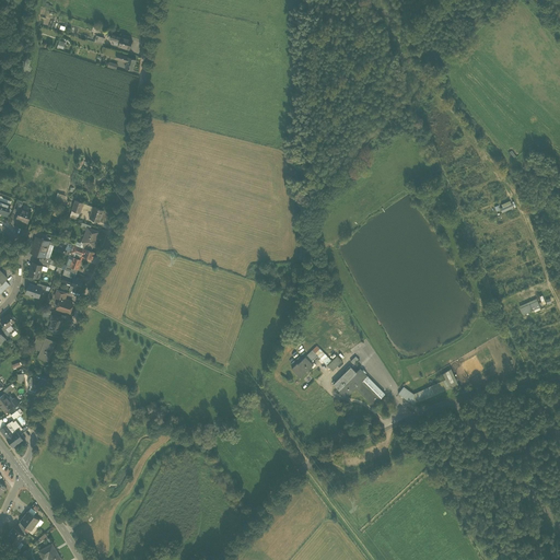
[(118,46),(129,49),(130,45),(132,41),(121,36),(121,37),(112,34),(111,37),(109,38),(119,42),(118,46)]
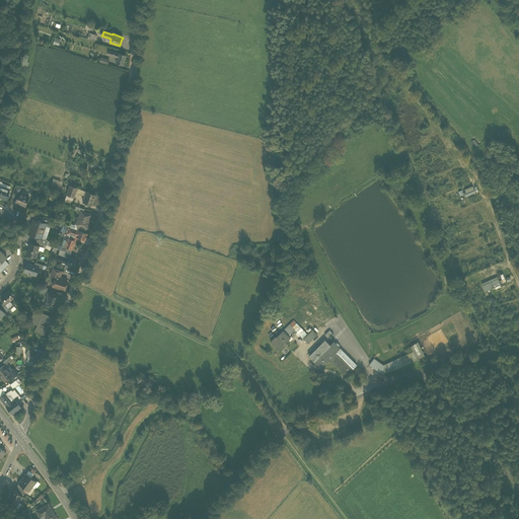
[(53,44),(60,46),(62,39),(55,36),(53,44)]
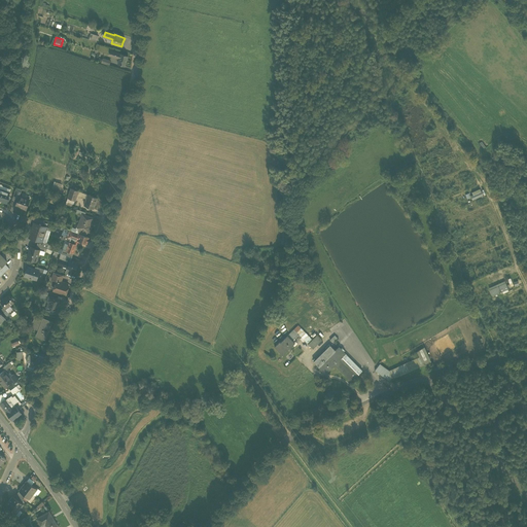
[(128,57),(116,53),(111,51),(110,56),(115,58),(119,59),(118,64),(125,66),(128,57)]
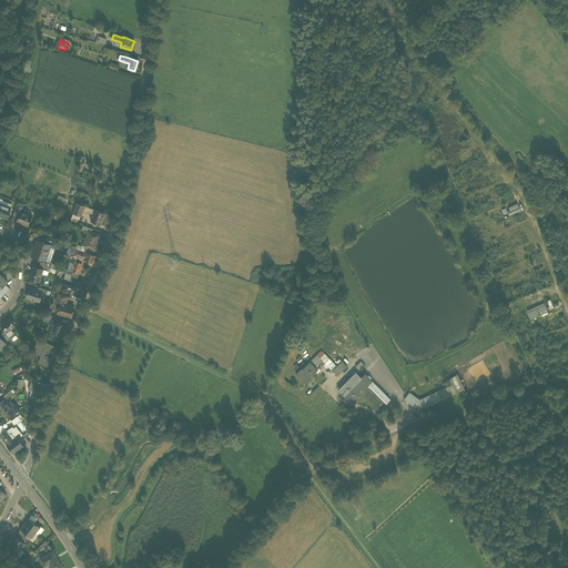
[(1,199),(0,200),(0,203),(3,205),(10,209),(10,208),(11,204),(3,201),(2,199),(1,199)]
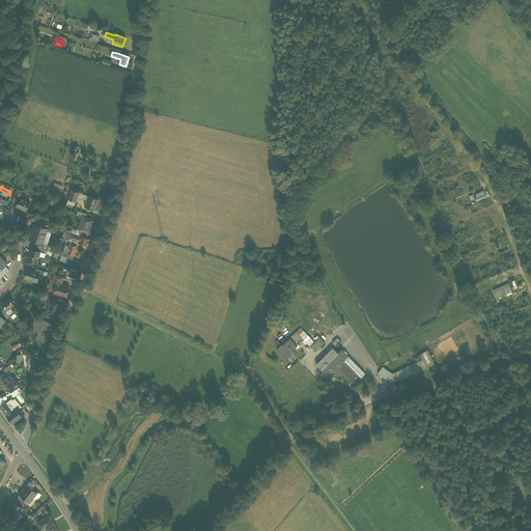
[(8,198),(9,195),(3,192),(0,190),(0,201),(7,204),(9,198),(8,198)]
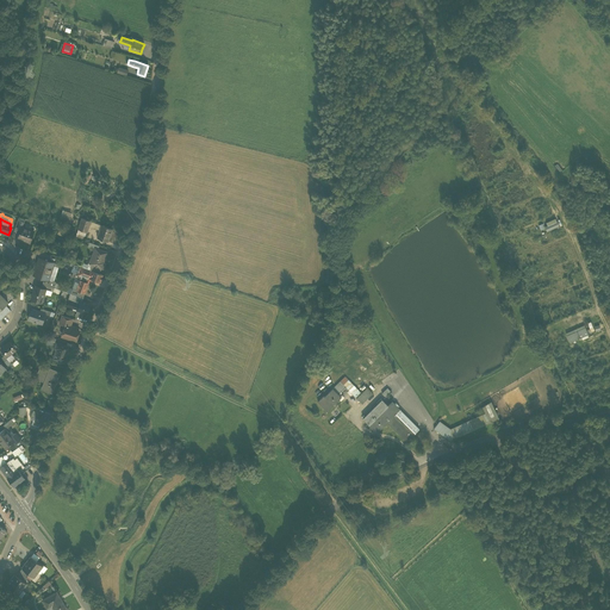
[(76,234),(86,236),(87,232),(89,226),(91,221),(85,218),(82,218),(79,229),(76,234)]
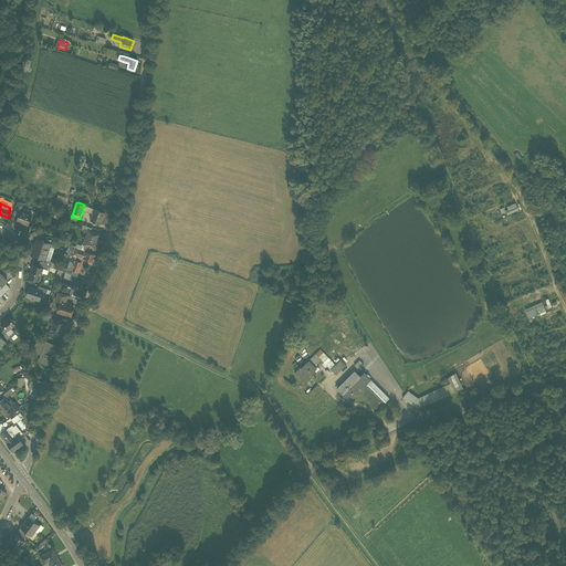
[(83,210),(93,213),(95,209),(94,208),(84,205),(83,210)]
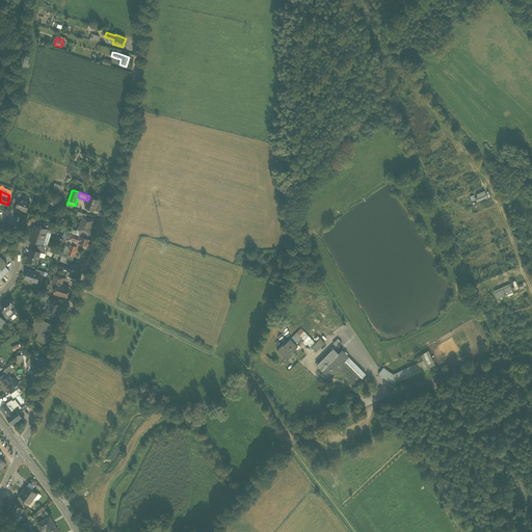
[(485,193),(477,196),(475,197),(477,202),(487,196),(485,192),(485,193)]
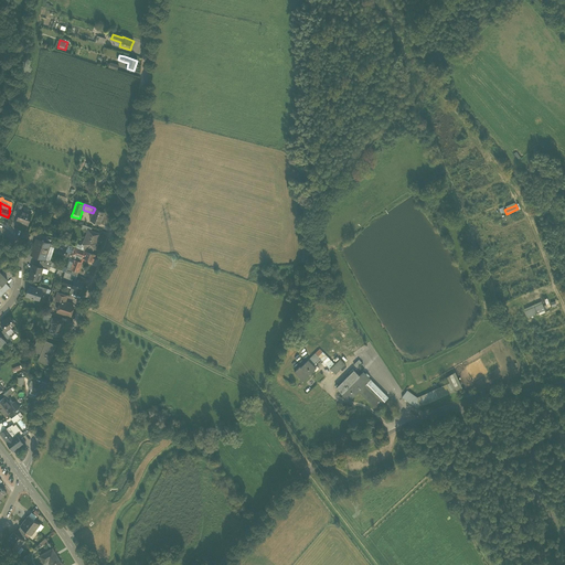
[(91,220),(99,223),(103,216),(105,212),(95,209),(93,213),(91,220)]
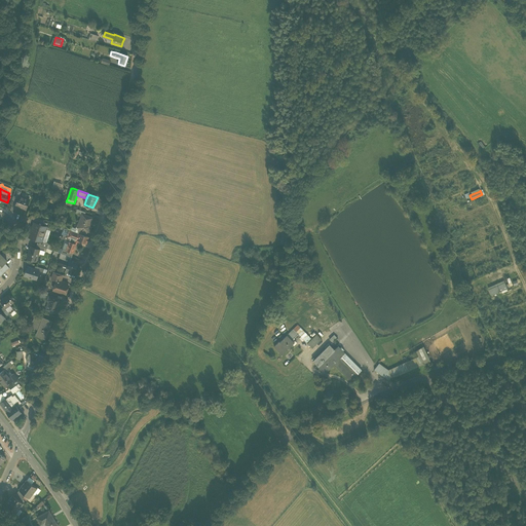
[(15,205),(26,209),(29,199),(20,195),(19,197),(17,200),(17,201),(15,205)]
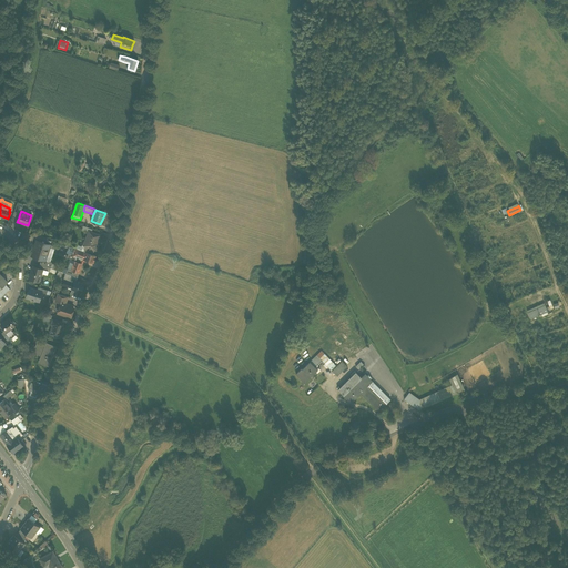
[(89,236),(85,245),(94,249),(95,250),(98,244),(97,243),(100,235),(91,232),(89,231),(87,236),(89,236)]
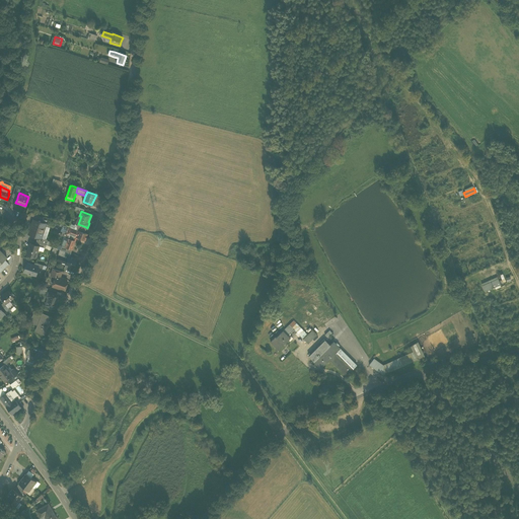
[(38,237),(42,238),(42,237),(46,223),(33,219),(28,234),(38,237)]
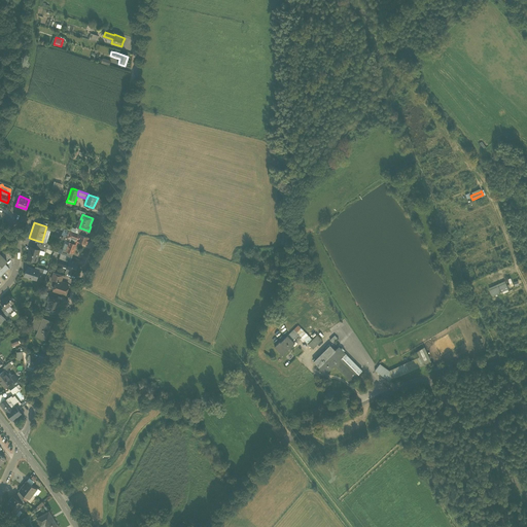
[(78,241),(78,240),(80,234),(77,233),(70,230),(67,237),(70,238),(70,239),(78,241)]
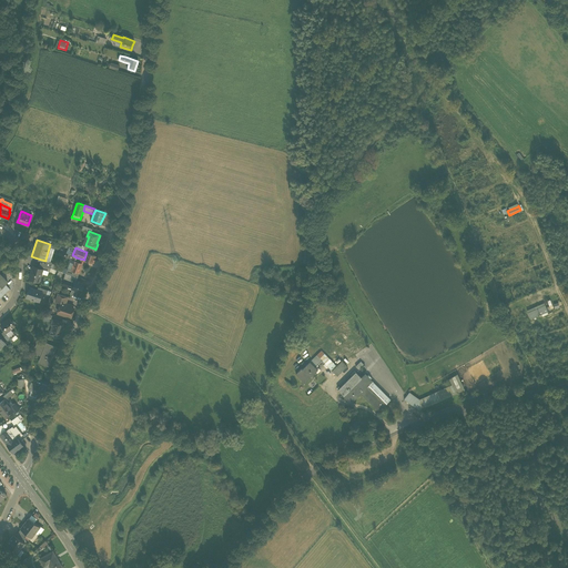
[(93,254),(87,252),(84,259),(93,262),(94,257),(95,255),(93,254)]
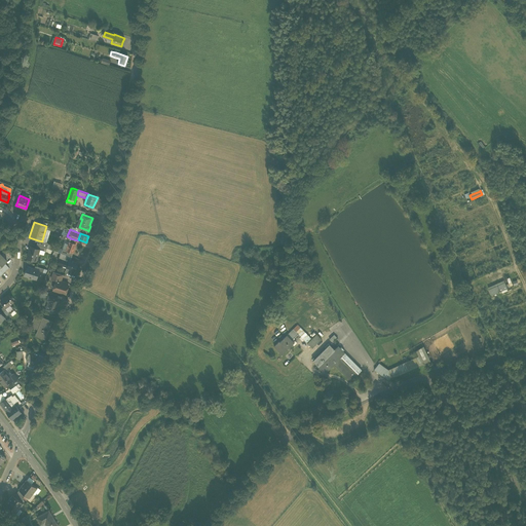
[(38,240),(37,245),(35,249),(39,250),(40,250),(45,252),(46,249),(48,242),(42,240),(42,241),(38,240)]
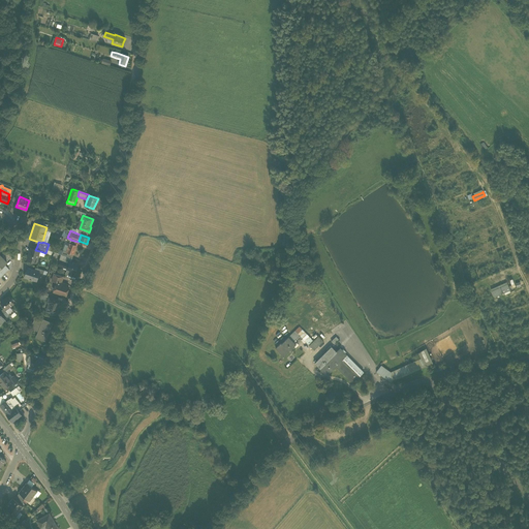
[(62,250),(73,254),(76,245),(69,243),(68,245),(65,244),(62,250)]
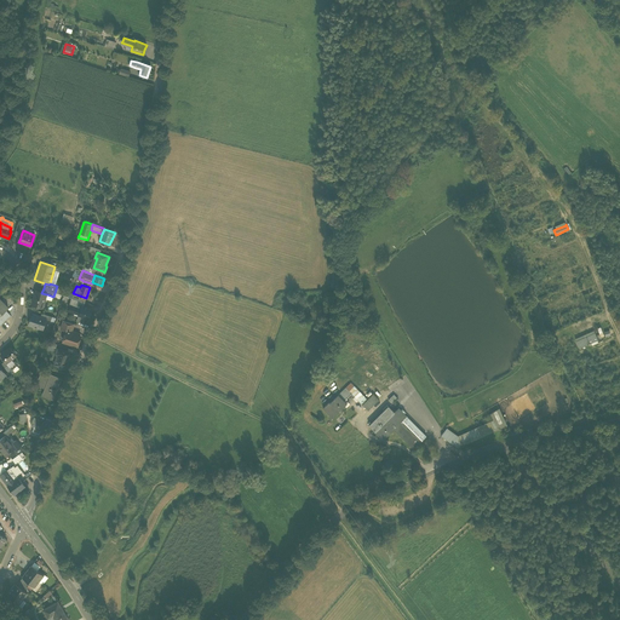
[(38,305),(41,306),(42,302),(44,302),(46,294),(41,293),(40,292),(39,293),(35,293),(32,304),(38,306),(38,305)]
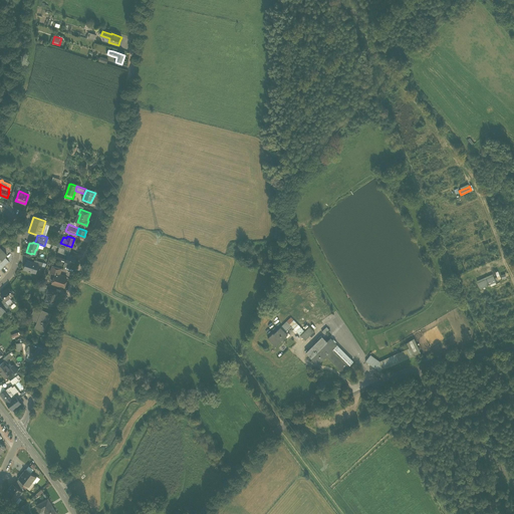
[(60,247),(58,253),(67,256),(68,254),(69,254),(70,251),(60,247)]
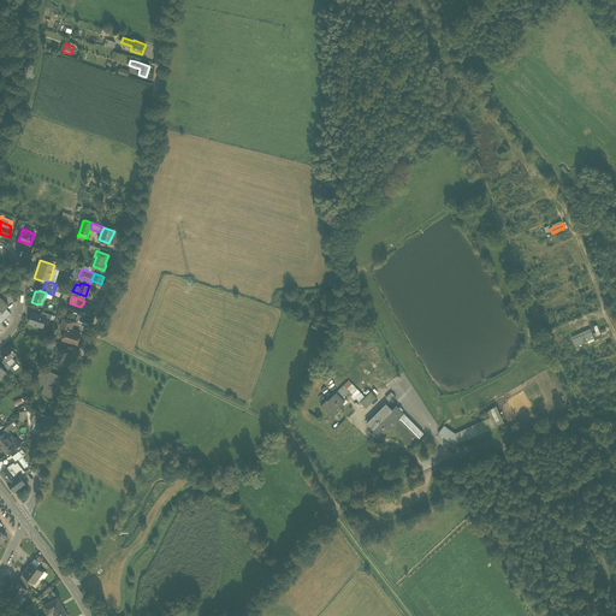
[(78,313),(76,318),(82,320),(84,315),(88,317),(92,307),(83,304),(82,304),(81,307),(70,303),(69,309),(78,313)]
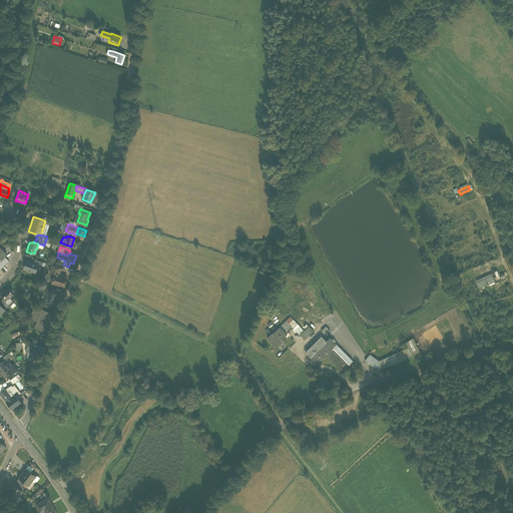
[(3,259),(2,259),(0,261),(0,269),(0,270),(2,268),(4,266),(5,266),(7,264),(7,263),(9,261),(5,257),(3,259)]
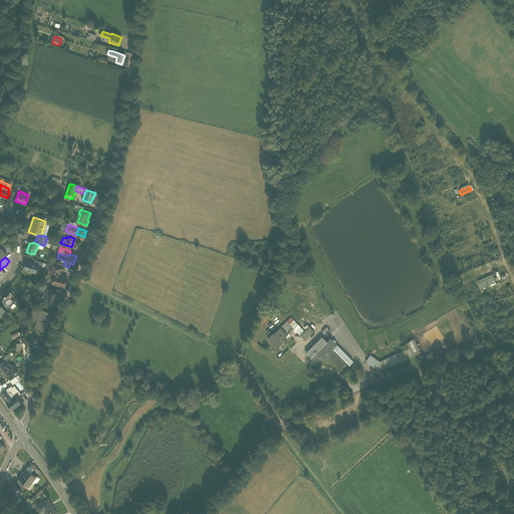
[(24,269),(35,273),(38,265),(38,264),(34,263),(27,261),(24,269)]
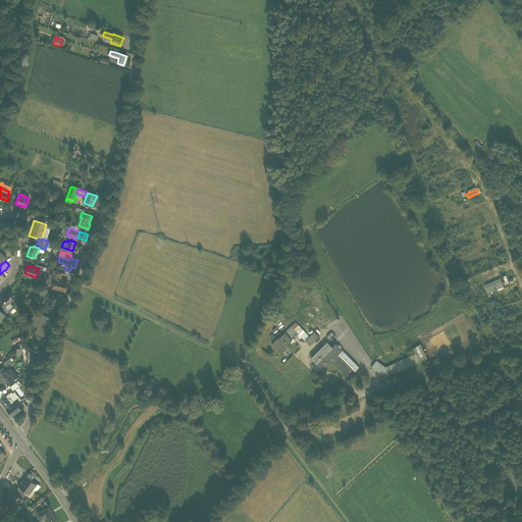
[(53,288),(65,292),(66,291),(66,289),(66,288),(68,282),(64,281),(62,278),(60,278),(61,276),(56,274),(55,276),(54,278),(56,279),(53,288)]
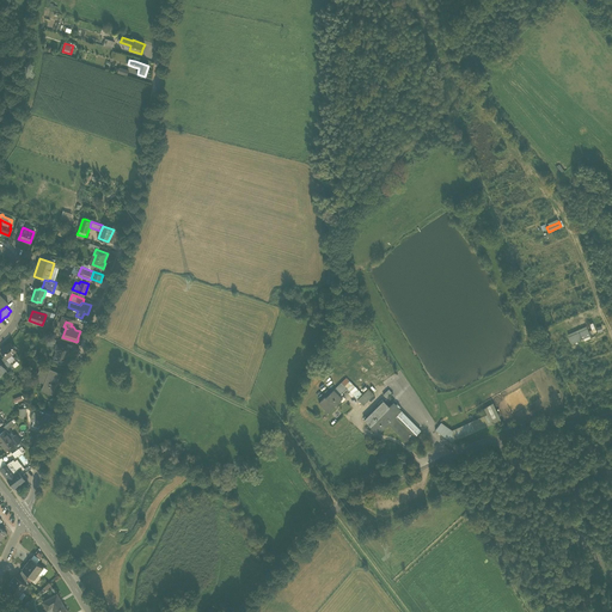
[(568,336),(587,328),(586,326),(567,335),(568,336)]
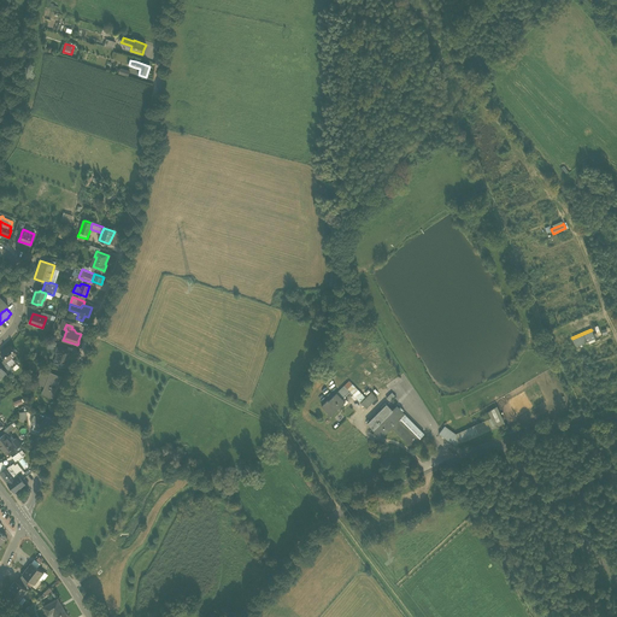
[(592,330),(573,339),(576,346),(588,341),(594,339),(595,339),(592,330)]
